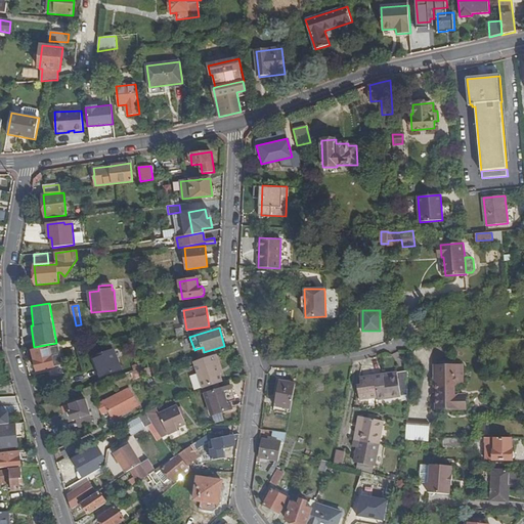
[(63,364),(58,346),(50,348),(49,347),(32,351),(37,372),(54,367),(54,366),(63,364)]
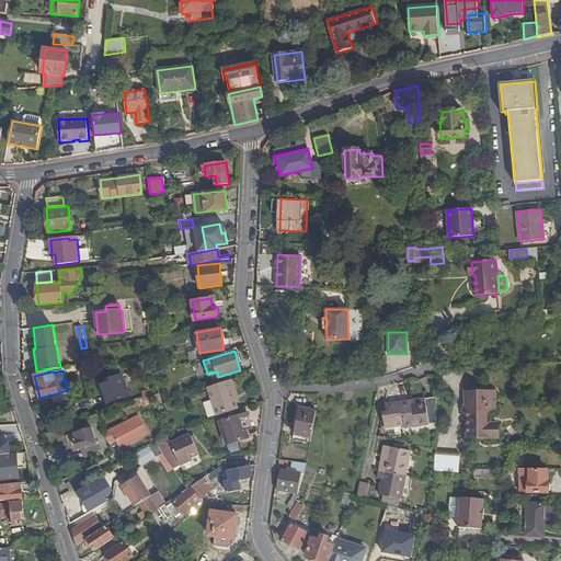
[(122,375),(101,382),(109,403),(129,396),(122,375)]
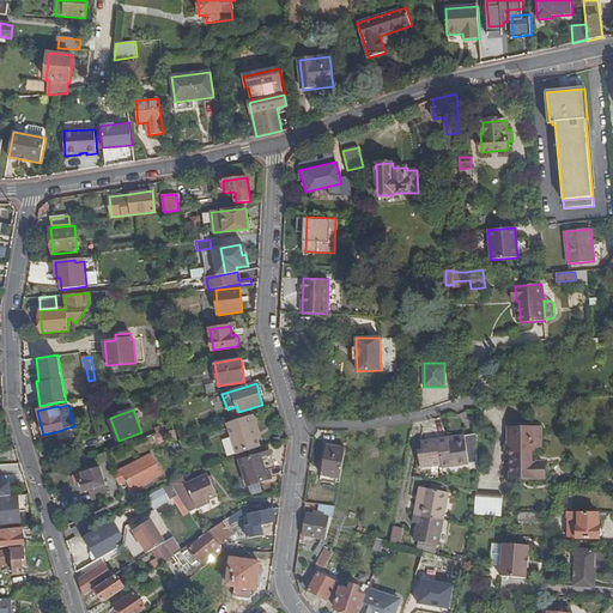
[(253,414),(228,424),(237,455),(242,454),(259,448),(260,447),(258,438),(253,424),(255,423),(253,414)]
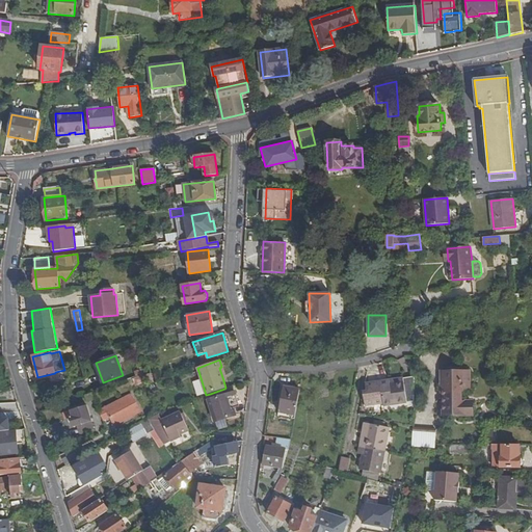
[(469,372),(442,372),(442,391),(445,391),(445,395),(443,395),(444,415),(473,415),(473,402),(463,402),(462,391),(462,381),(470,380),(469,372)]
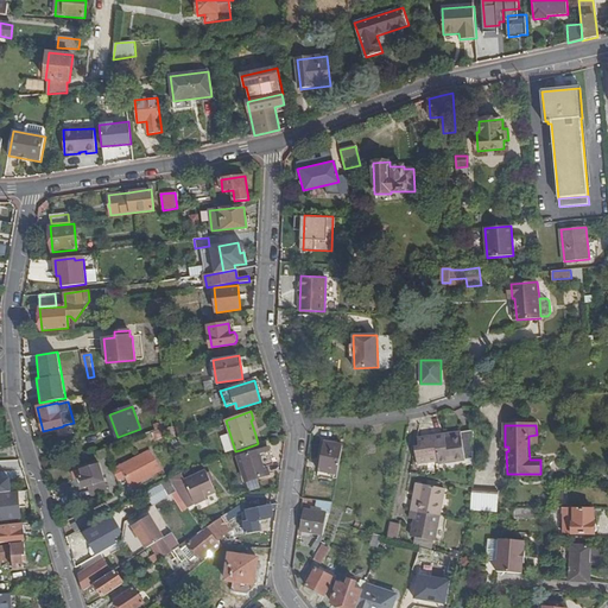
[(166,430),(165,428),(156,431),(159,438),(168,435),(166,430)]
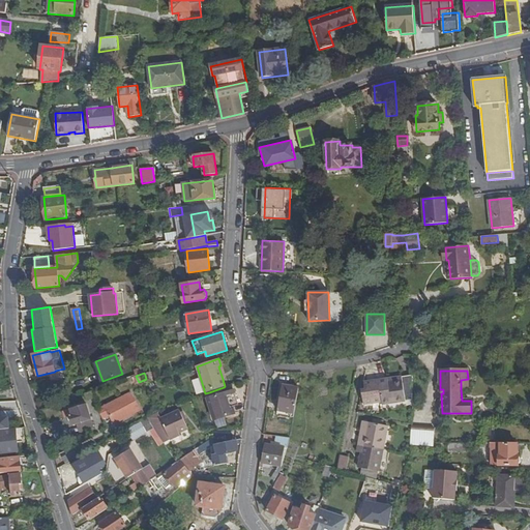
[(153,381),(150,373),(145,375),(146,379),(147,382),(153,381)]
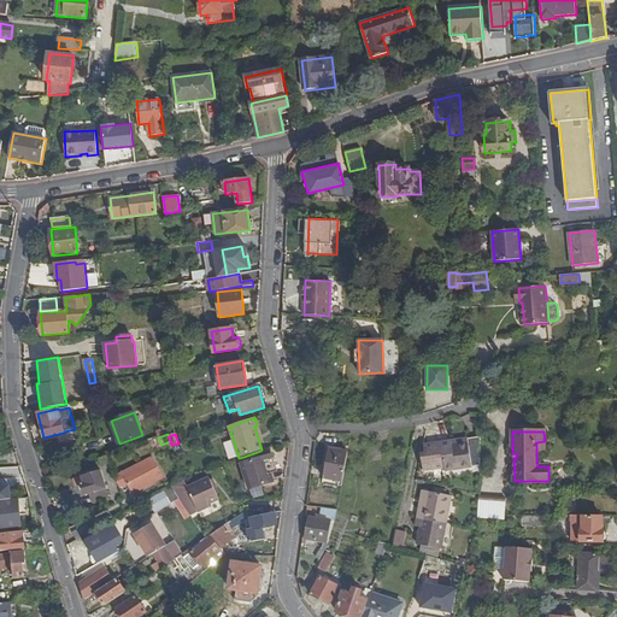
[(451,441),(424,445),(425,454),(421,454),(424,471),(445,468),(445,471),(480,465),(481,436),(466,439),(468,444),(451,446),(451,441)]
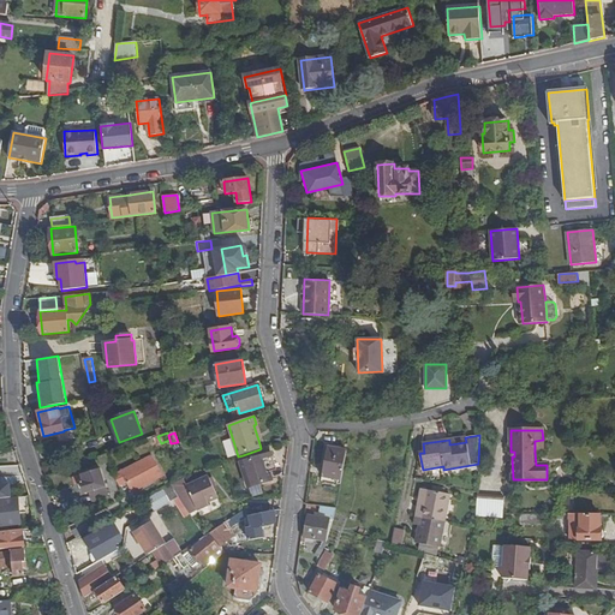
[(346,451),(327,447),(322,477),(341,479),(346,451)]
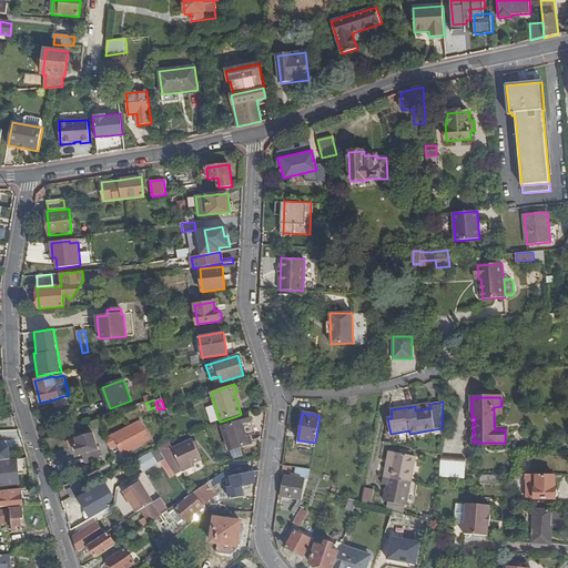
[(240,415),(224,421),(226,426),(242,422),(240,415)]
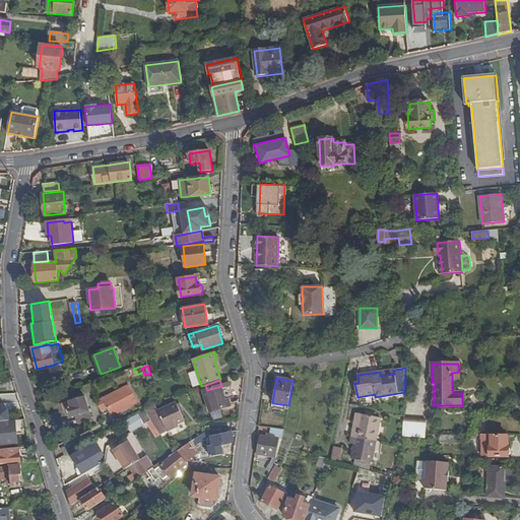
[(85,393),(92,390),(90,384),(83,387),(85,393)]
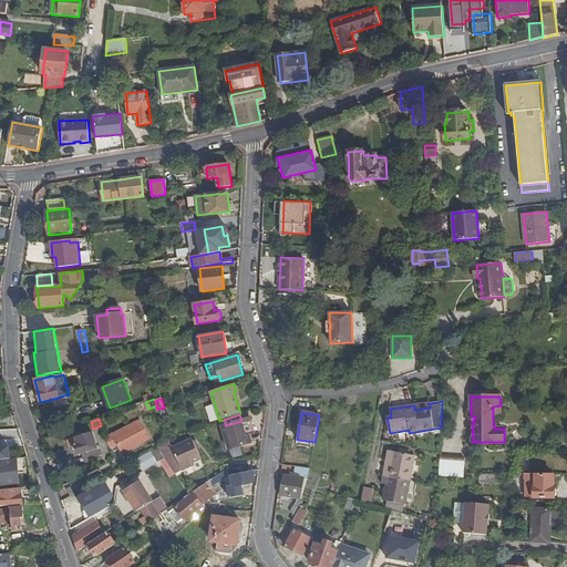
[(152,439),(141,420),(105,439),(110,449),(117,444),(122,454),(152,439)]
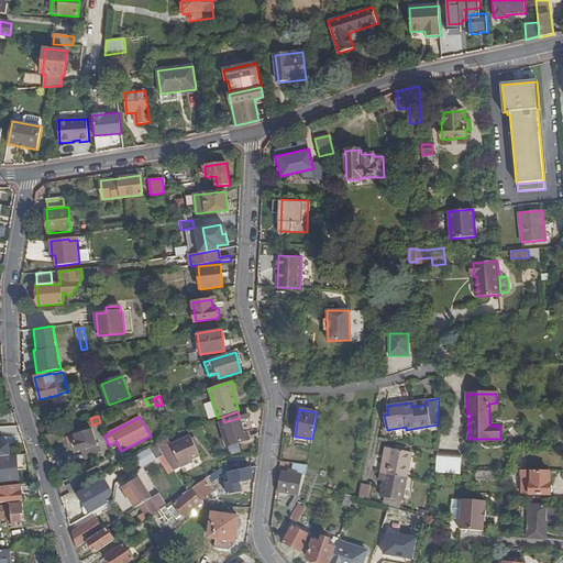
[(224,422),(220,423),(228,446),(250,440),(243,417),(240,418),(224,422)]
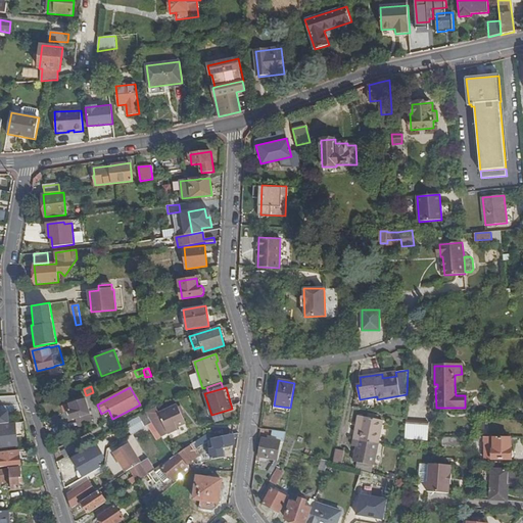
[(86,399),(70,405),(72,409),(68,410),(72,420),(77,418),(90,414),(86,399)]
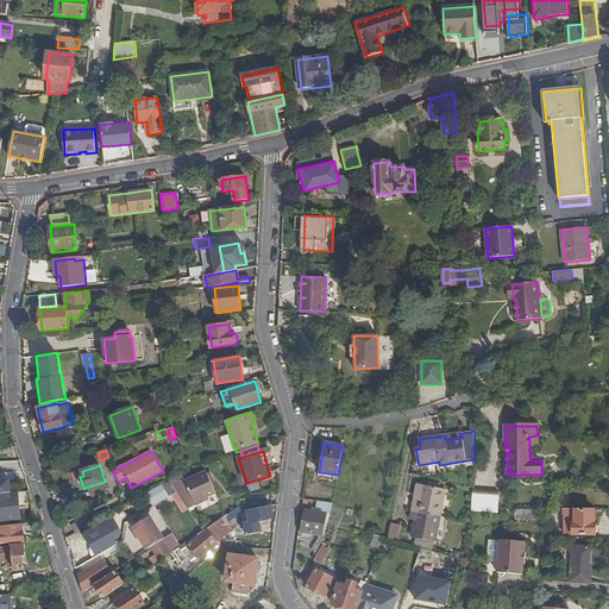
[(6,466),(0,468),(0,491),(10,490),(6,466)]
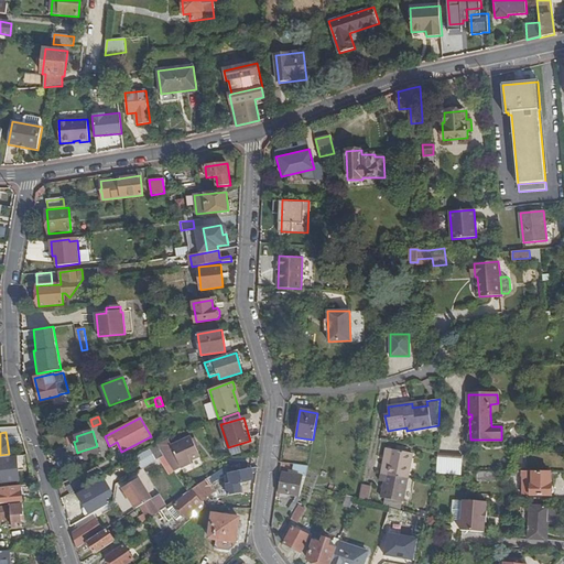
[(172,446),(169,440),(158,445),(164,455),(164,456),(170,464),(175,472),(192,464),(191,462),(201,457),(192,436),(172,446)]
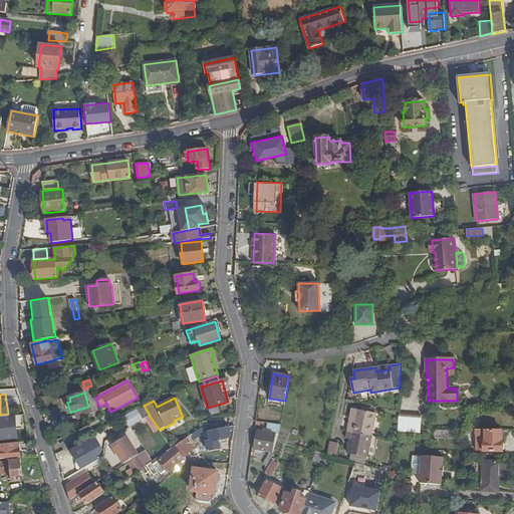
[(144,406),(139,409),(144,418),(150,415),(144,406)]
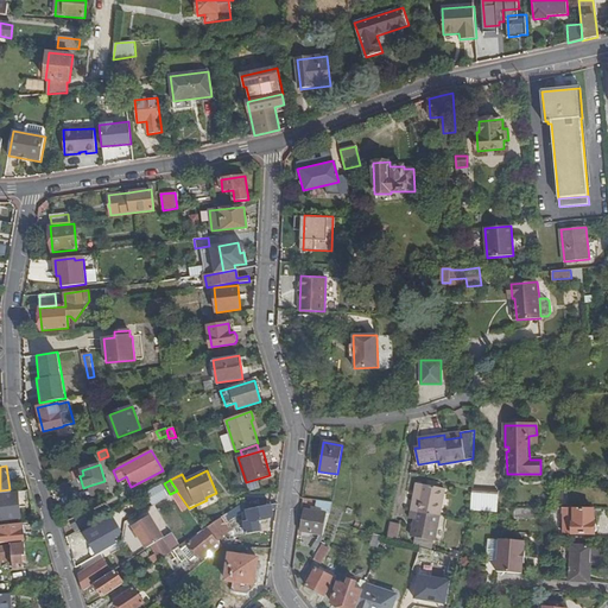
[(260,480),(248,482),(251,491),(261,488),(260,480)]
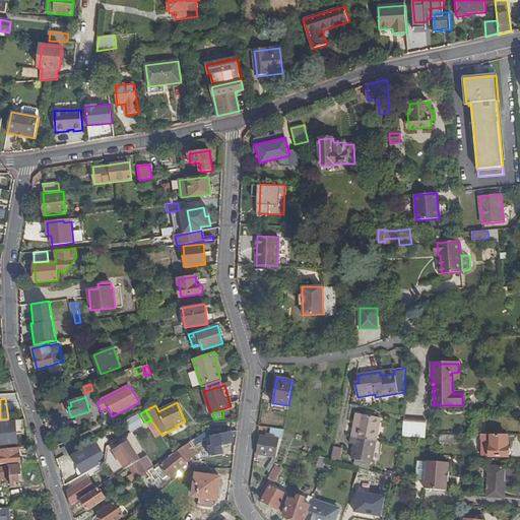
[(89,411),(76,415),(79,424),(92,419),(89,411)]
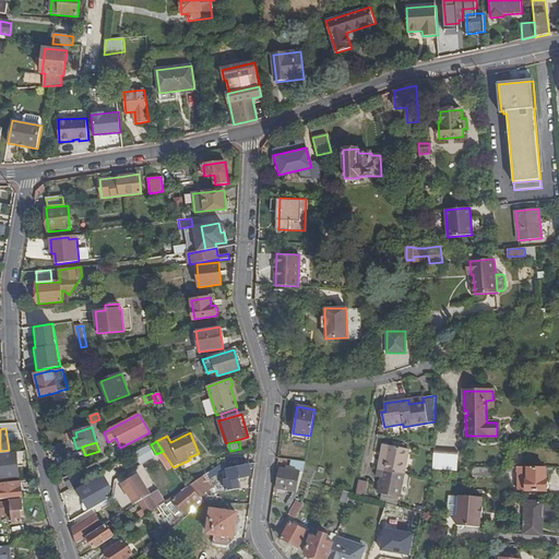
[(393,447),(388,445),(384,462),(380,461),(377,477),(381,477),(379,494),(382,495),(380,501),(397,504),(399,498),(400,498),(409,450),(404,449),(404,444),(394,442),(393,447)]
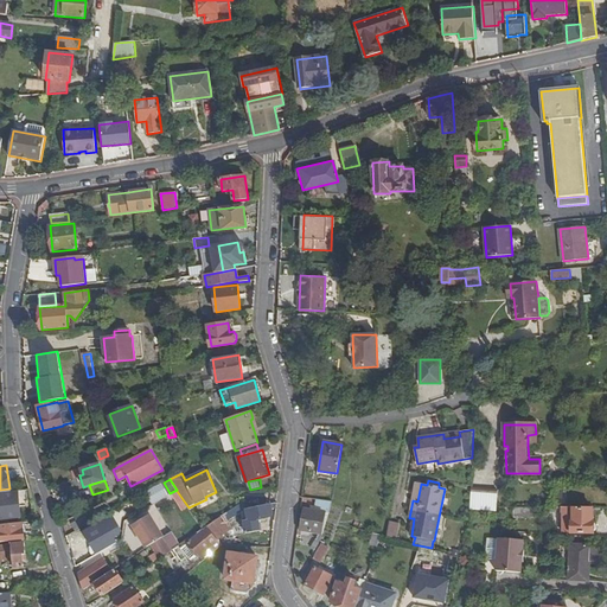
[(498,491),(471,489),(470,510),(496,512),(496,506),(498,491)]
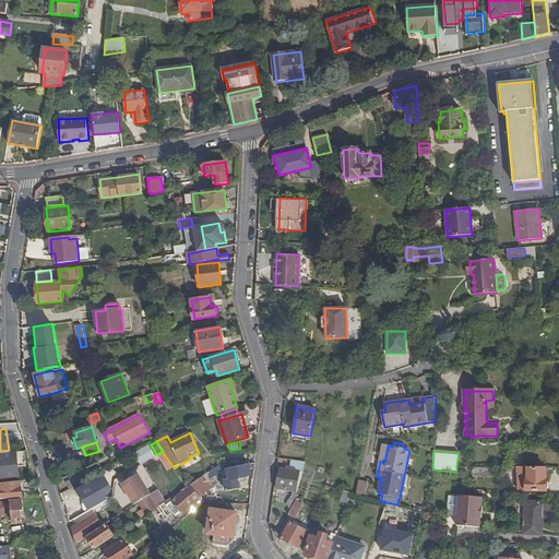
[(0,478),(20,476),(16,453),(0,454),(0,478)]
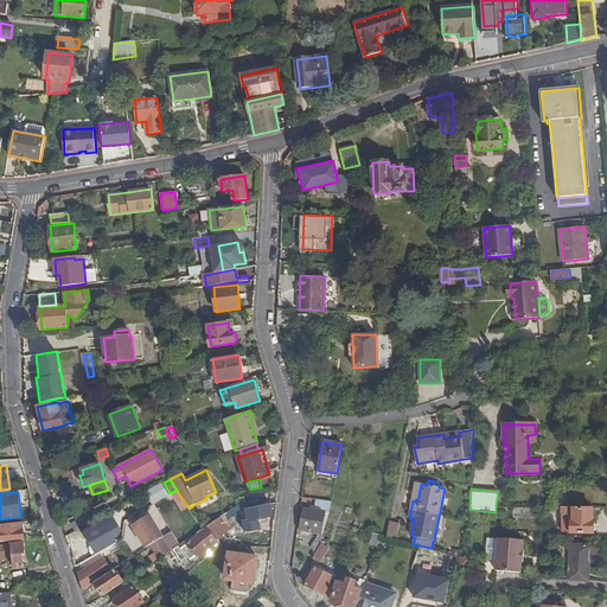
[(332,502),(317,499),(315,508),(320,509),(320,512),(305,509),(301,530),(319,534),(317,541),(312,549),(318,551),(318,550),(321,544),(320,543),(332,502)]
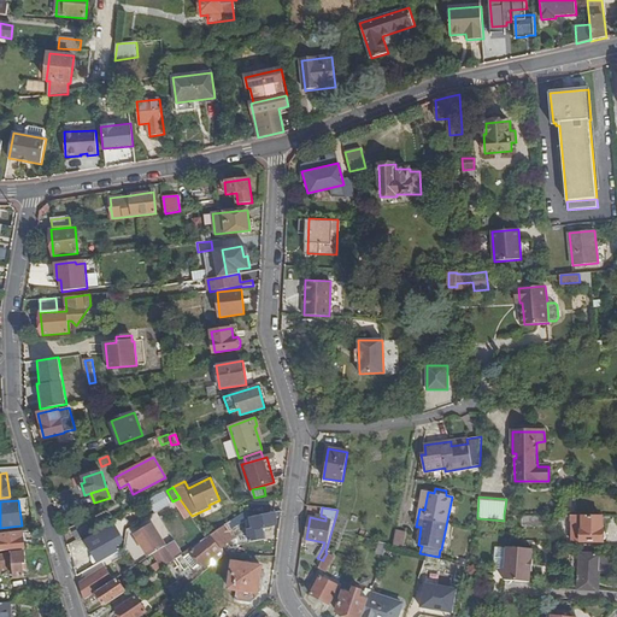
[(250,517),(247,510),(225,524),(210,535),(222,550),(235,538),(230,530),(250,517)]
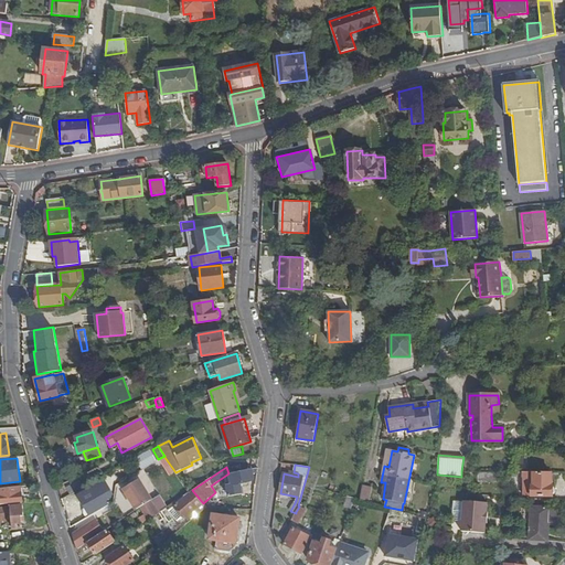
[(257,472),(258,468),(253,469),(228,473),(231,483),(227,484),(228,497),(243,494),(242,486),(246,484),(245,481),(254,479),(253,473),(257,472)]
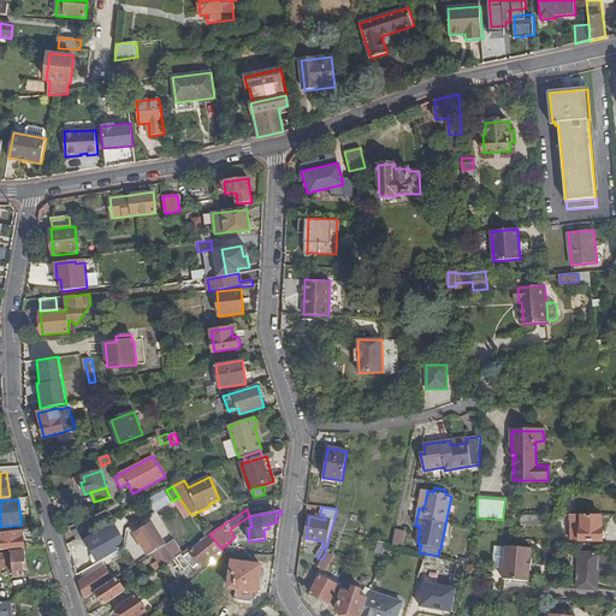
[(153,517),(152,514),(131,526),(137,538),(141,542),(149,555),(153,552),(158,550),(167,563),(173,560),(149,520),(153,517)]
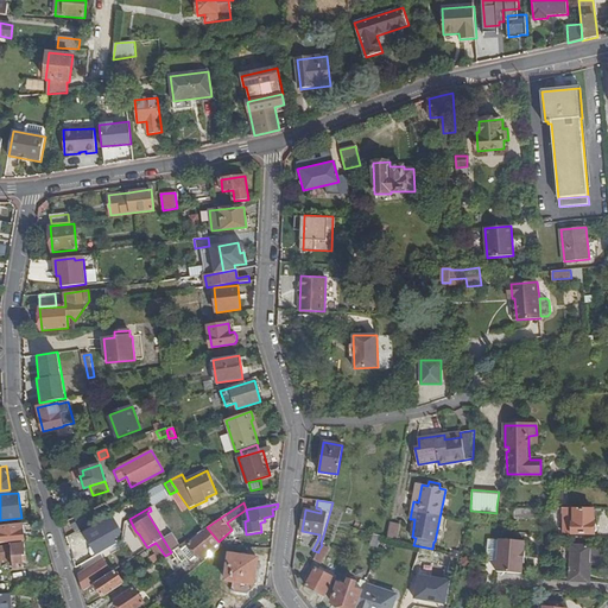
[(536,508),(514,508),(514,518),(536,518),(536,508)]
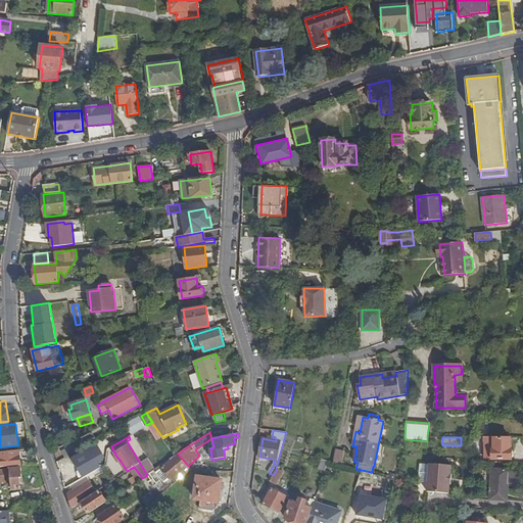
[(512,438),(484,437),(484,442),(488,442),(488,445),(484,445),(484,459),(492,459),(512,460),(512,458),(513,458),(514,457),(514,453),(513,452),(512,452),(512,438)]
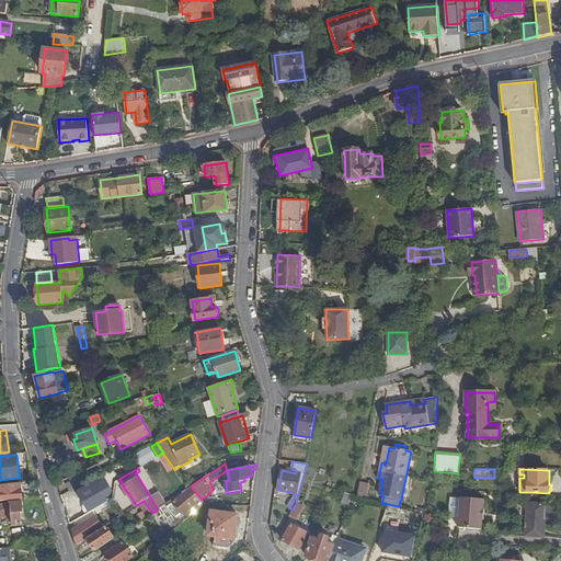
[(81,484),(78,477),(66,483),(70,491),(81,484)]
